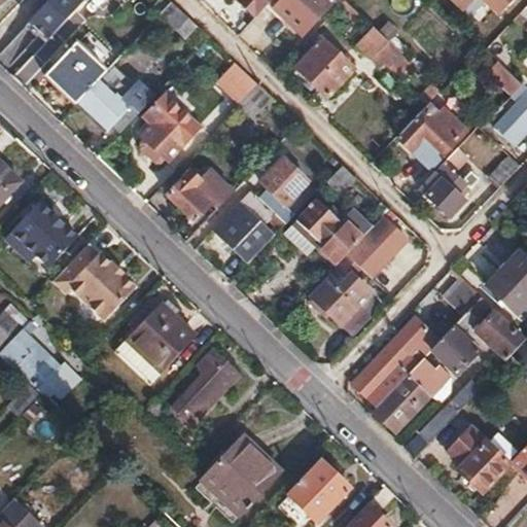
[(48,0),(28,22),(47,39),(83,2),(80,0),(48,0)]
